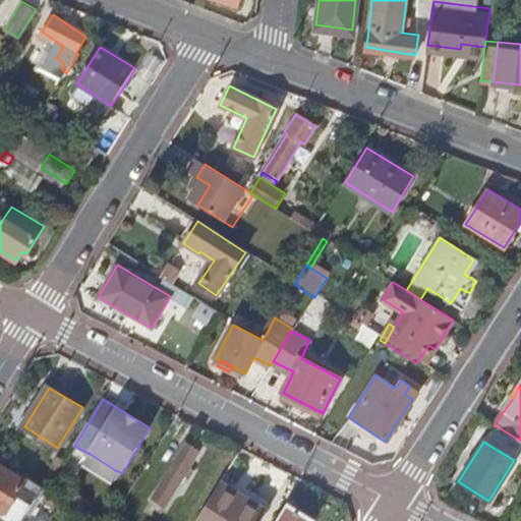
[(154,500),(168,508),(201,453),(187,445),(154,500)]
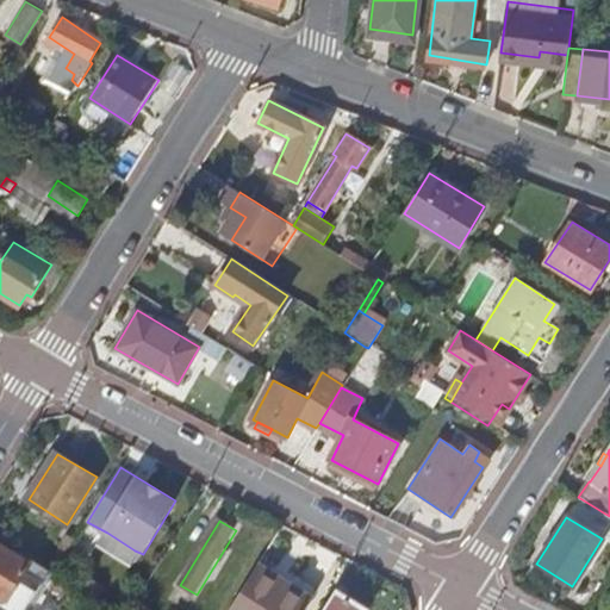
[(129,560),(135,551),(107,533),(100,543),(129,560)]
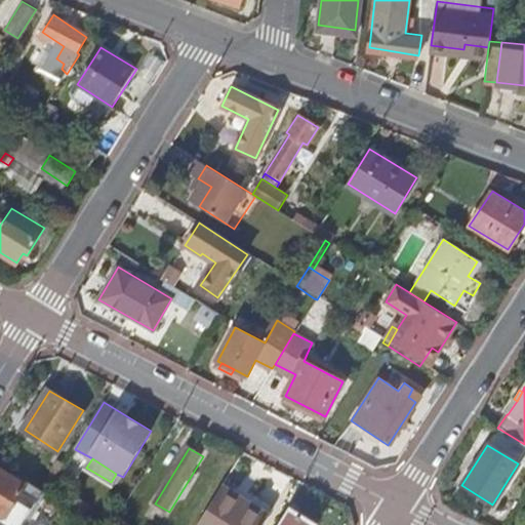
[(0,524),(21,524),(23,523),(25,524),(27,524),(41,501),(56,510),(61,501),(48,493),(46,492),(28,481),(26,480),(24,484),(0,469),(0,524)]
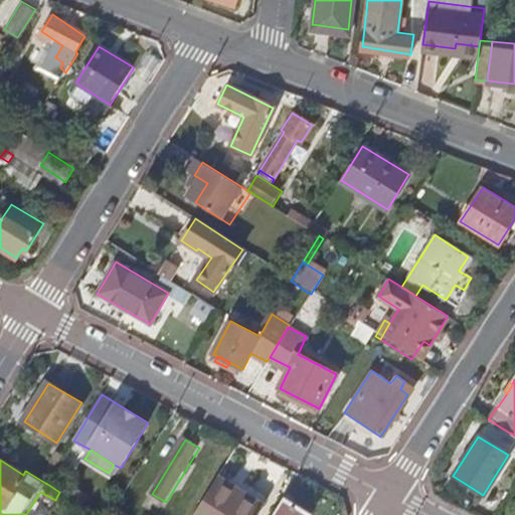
[(68,485),(53,475),(47,484),(59,492),(63,494),(68,485)]
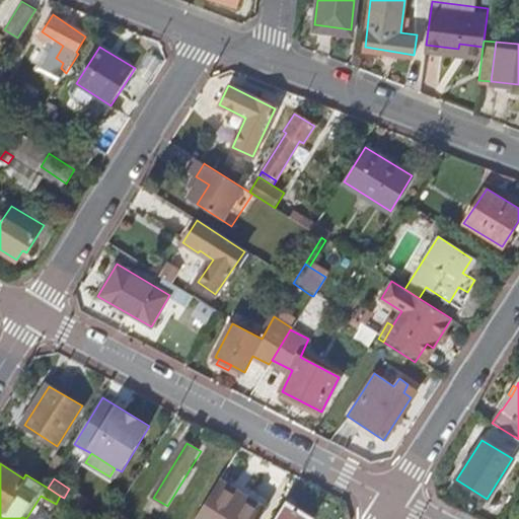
[(262,518),(269,510),(221,480),(197,518),(262,518)]
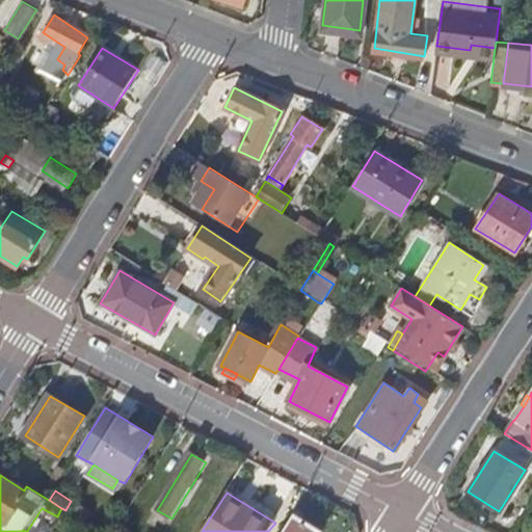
[(320,531),(321,531),(293,514),(281,531),(320,531)]
